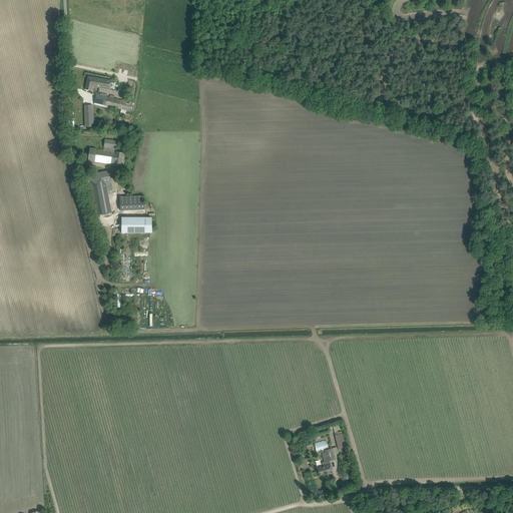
[(100,88),(101,79),(88,76),(85,89),(91,91),(92,86),(100,88)]
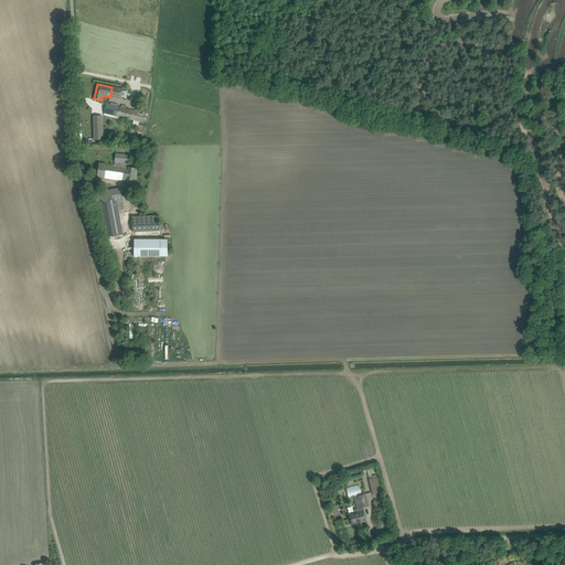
[(112,87),(110,97),(121,99),(124,89),(112,87)]
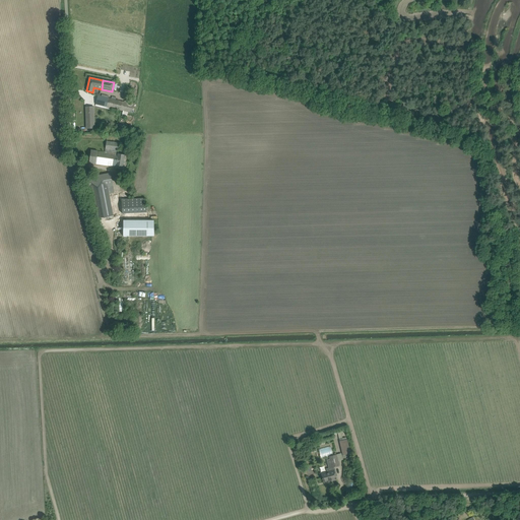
[(106,107),(108,99),(98,95),(95,104),(106,107)]
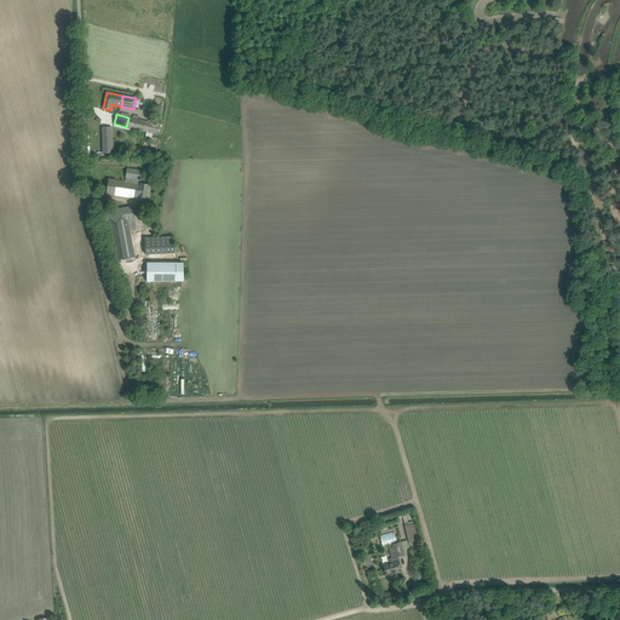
[(135,116),(133,119),(128,118),(126,127),(131,128),(147,132),(144,139),(150,142),(153,135),(156,135),(159,124),(137,119),(138,118),(135,116)]
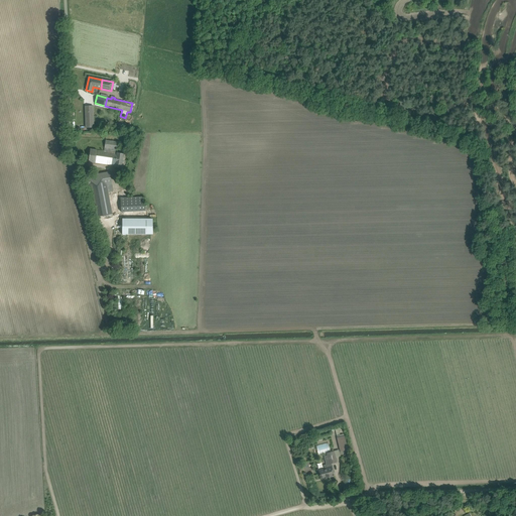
[(93,106),(85,106),(85,111),(86,127),(94,127),(93,111),(93,106)]
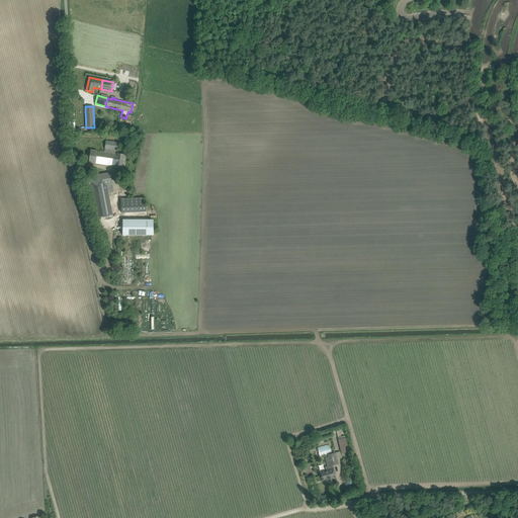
[(117,154),(118,143),(106,141),(104,152),(96,151),(91,150),(89,163),(115,166),(114,167),(122,168),(124,155),(117,154)]
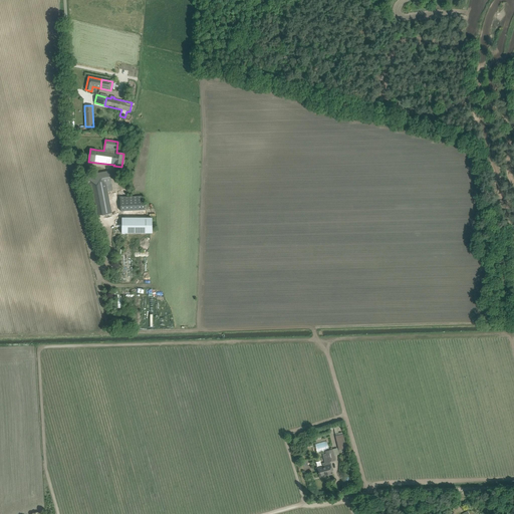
[(119,189),(112,191),(108,172),(84,176),(92,217),(111,213),(120,211),(119,198),(119,189)]
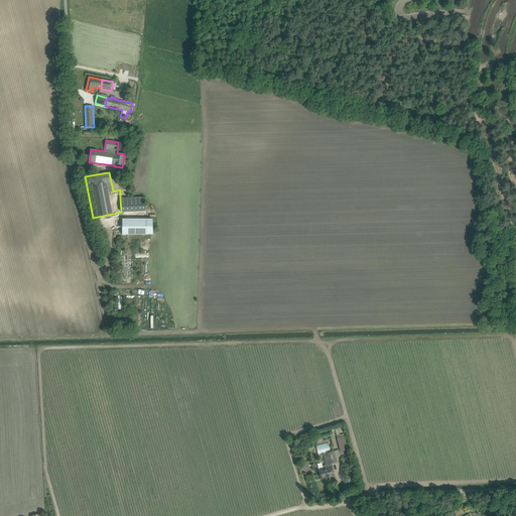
[(121,212),(145,211),(144,197),(120,199),(121,212)]
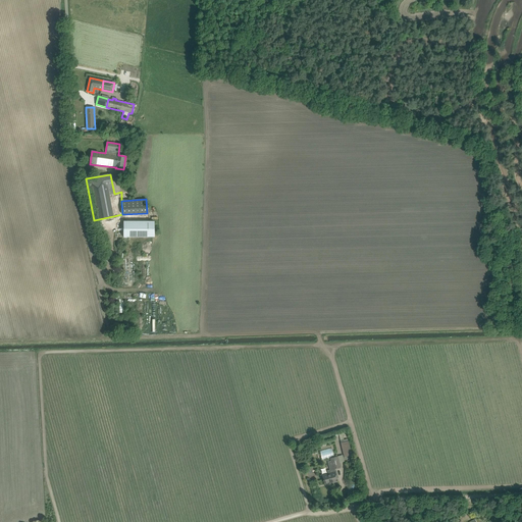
[(123,221),(123,237),(154,237),(154,221),(123,221)]
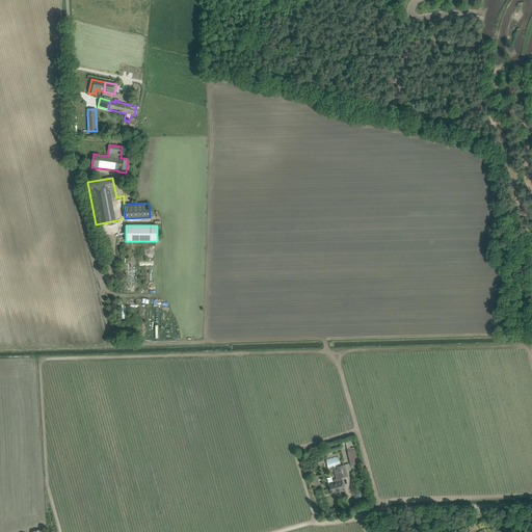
[(350,449),(347,449),(351,466),(358,463),(355,450),(350,451),(350,449)]
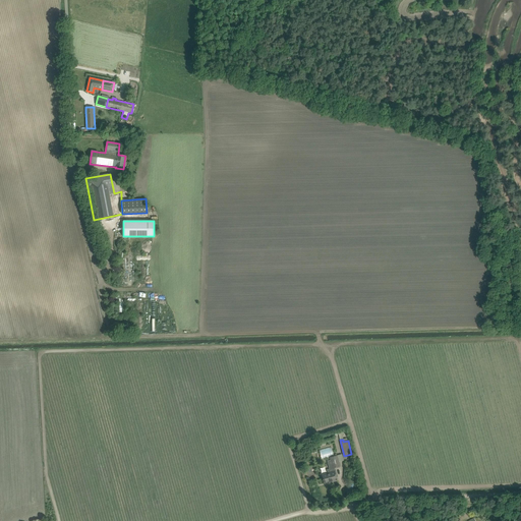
[(322,474),(323,477),(324,482),(325,482),(326,482),(329,481),(329,482),(337,480),(336,475),(337,474),(336,471),(335,471),(334,471),(333,468),(340,467),(337,456),(330,458),(331,460),(327,461),(329,469),(327,470),(328,473),(322,474)]
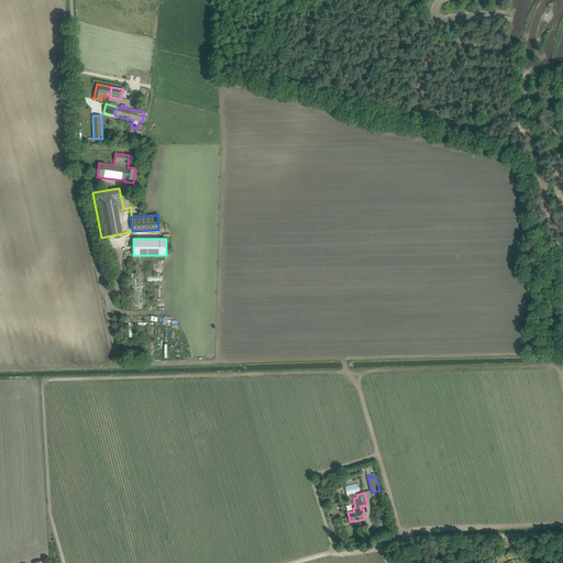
[(434,556),(438,561),(438,562),(444,559),(442,552),(434,556)]
